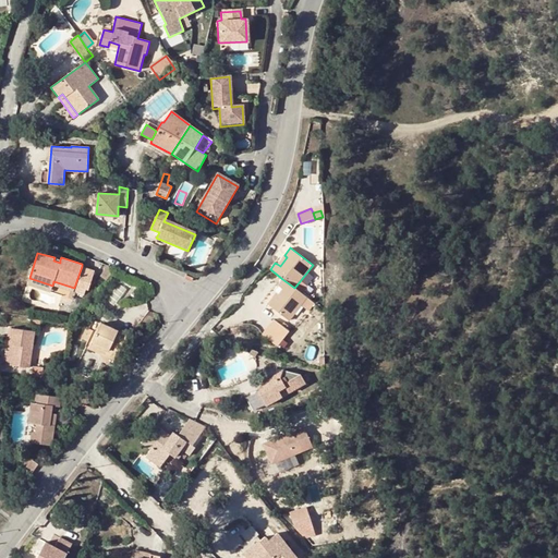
[(287,257),(284,255),(277,264),(280,266),(287,257)]
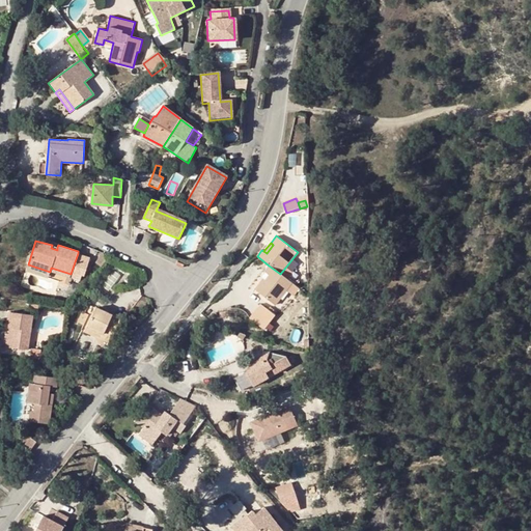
[(90,257),(78,253),(71,274),(70,277),(80,280),(82,274),(84,275),(90,257)]
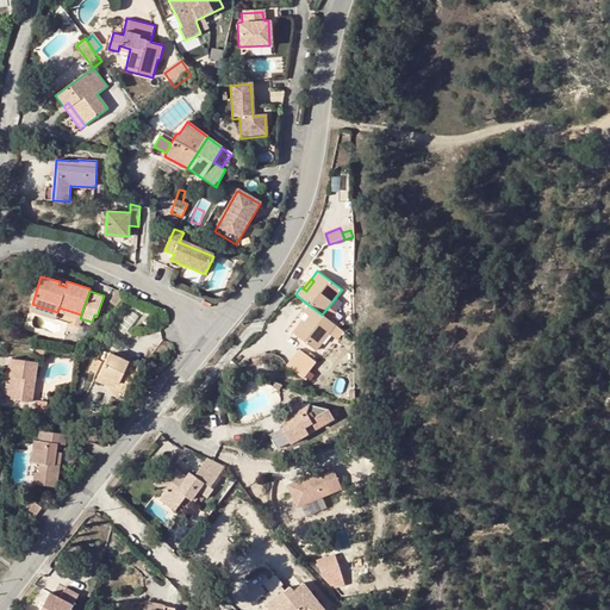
[(57,312),(32,304),(30,311),(55,319),(57,312)]
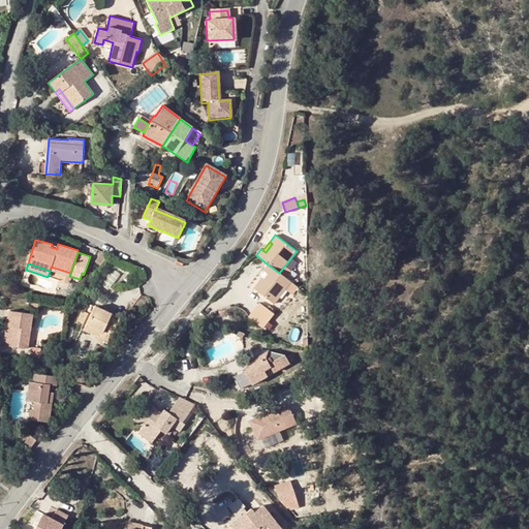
[(260,284),(257,283),(253,288),(274,304),(286,289),(291,282),(287,279),(279,273),(268,265),(262,271),(268,274),(263,279),(260,284)]
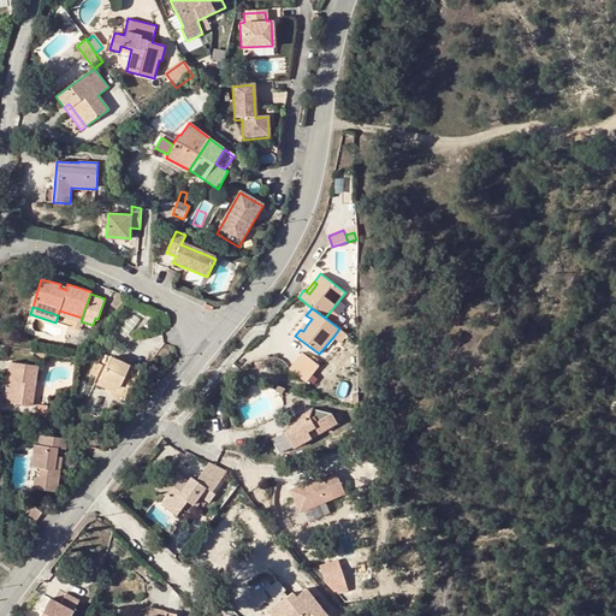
[(59,311),(58,315),(81,323),(81,321),(82,318),(59,311)]
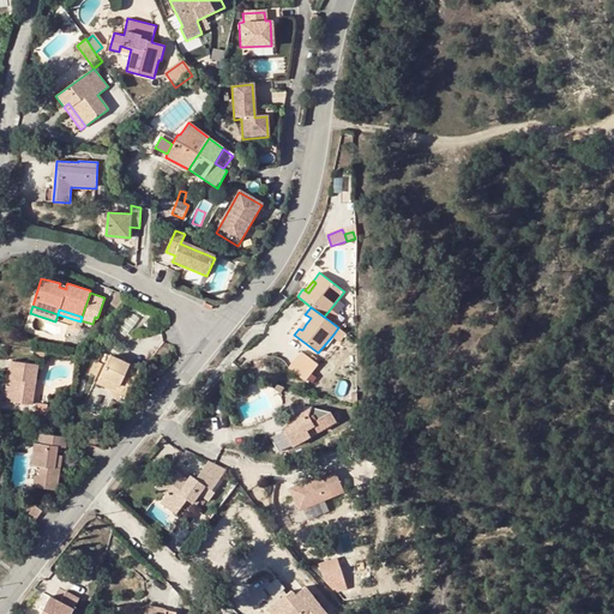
[(339,317),(330,309),(324,317),(333,324),(339,317)]
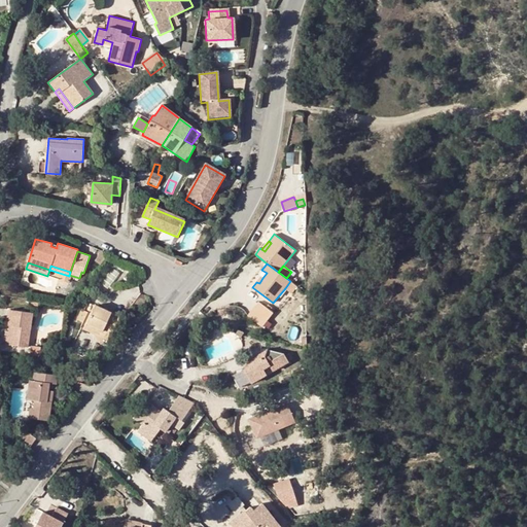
[(297,287),(290,281),(285,288),(293,293),(297,287)]
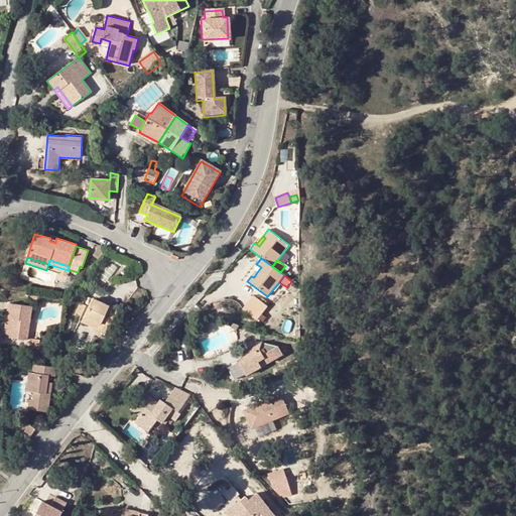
[(255,295),(244,309),(257,320),(268,306),(255,295)]
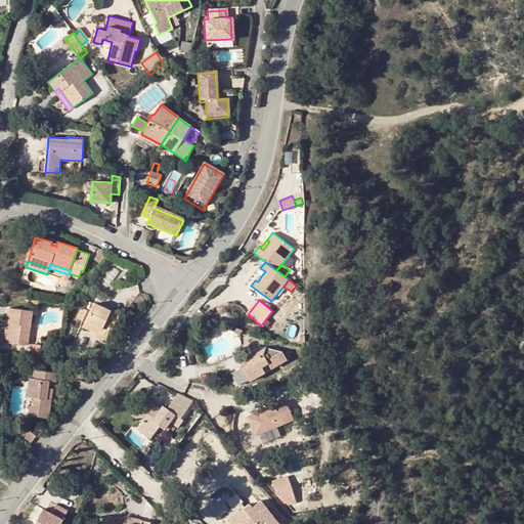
[(119,315),(87,301),(83,309),(82,308),(75,324),(107,339),(119,315)]
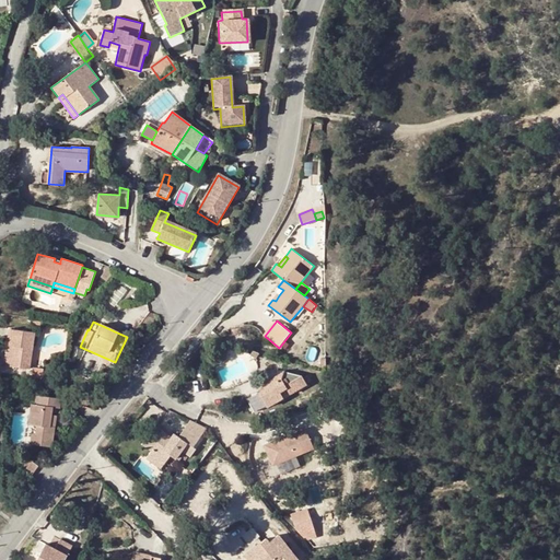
[(9,347),(10,347),(13,347),(12,354),(11,366),(30,369),(34,333),(11,329),(9,347)]
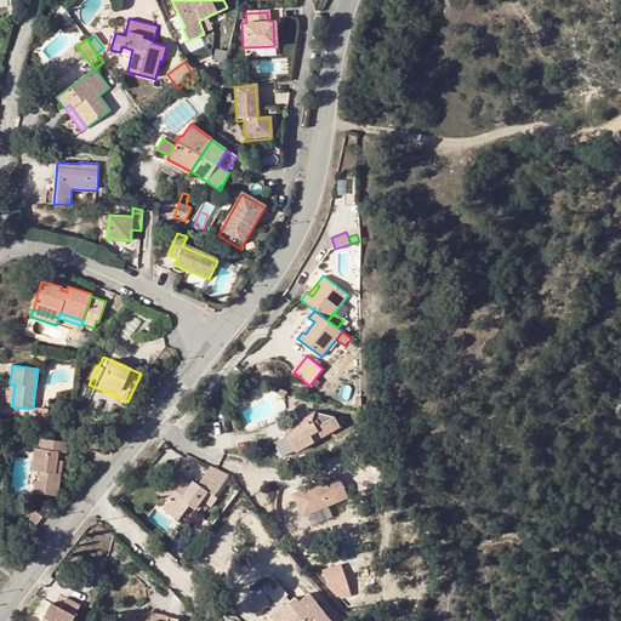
[(160,372),(149,365),(144,374),(155,380),(160,372)]
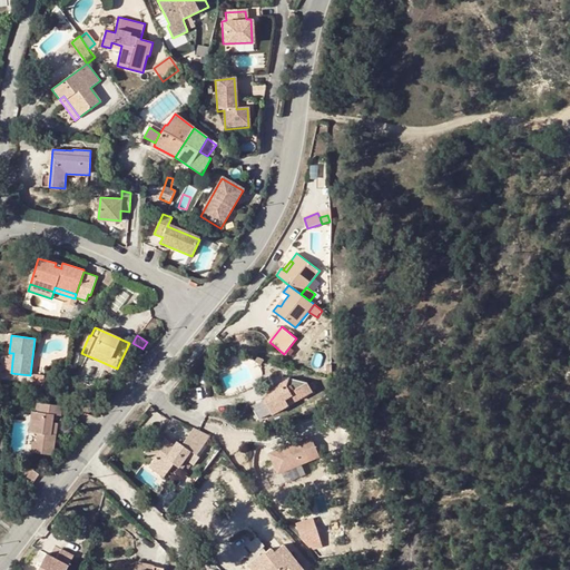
[(45,376),(36,375),(35,384),(43,384),(45,376)]
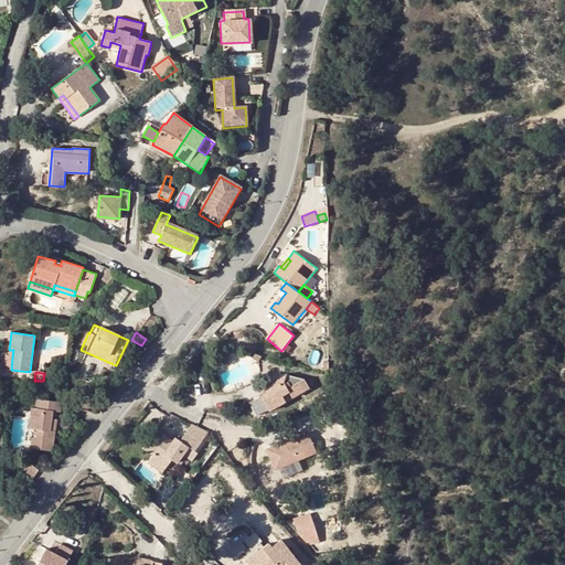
[(289,393),(292,398),(310,390),(305,380),(286,375),(284,382),(280,384),(278,380),(273,383),(262,396),(269,411),(285,402),(283,396),(289,393)]
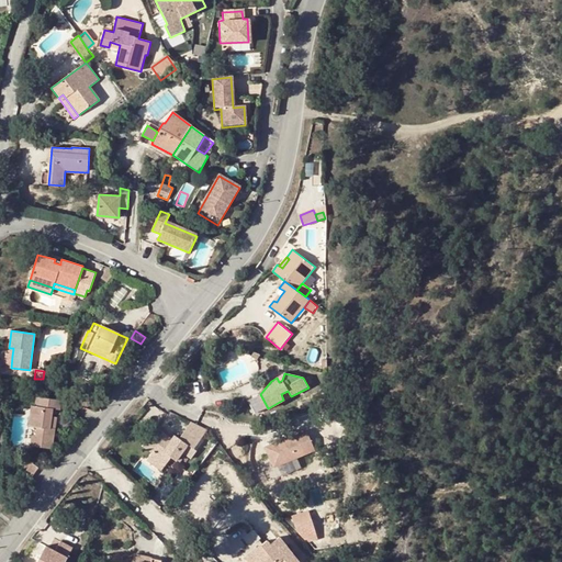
[(268,408),(260,394),(259,394),(247,402),(256,417),(269,409),(268,408)]
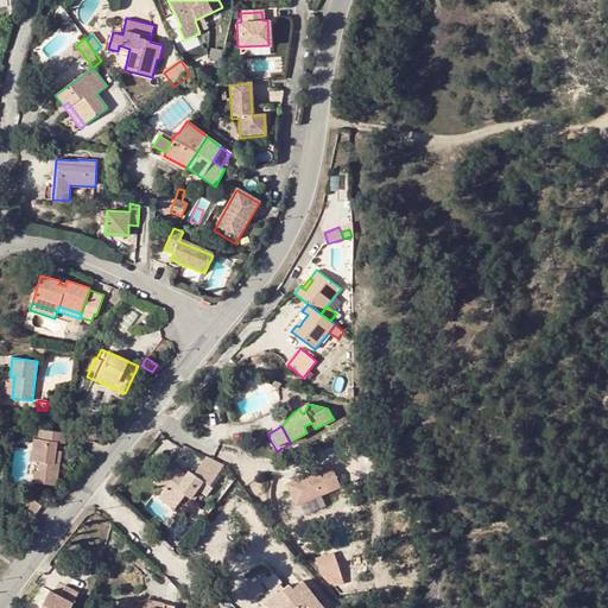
[(56,485),(59,464),(55,464),(56,450),(61,450),(62,443),(64,443),(65,434),(38,429),(37,439),(33,438),(30,461),(39,462),(38,472),(35,470),(33,482),(56,485)]
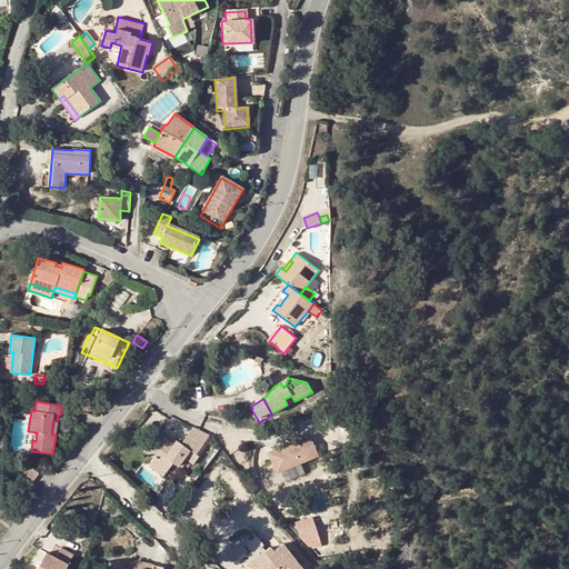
[(288,406),(287,405),(271,413),(272,415),(288,406)]
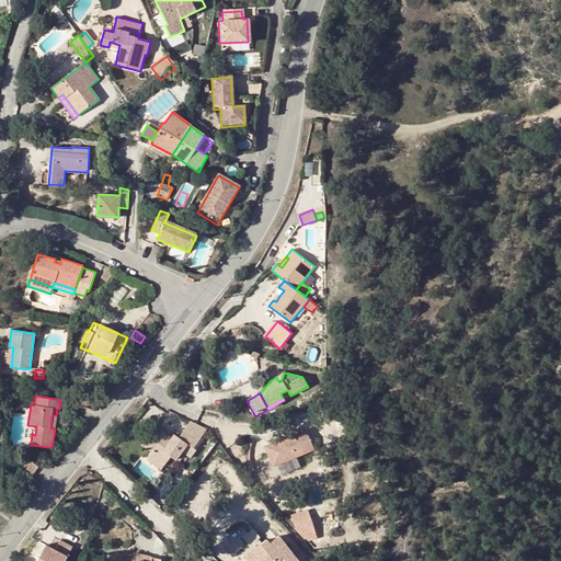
[(157,426),(144,443),(141,446),(151,453),(147,459),(161,470),(171,457),(175,460),(182,451),(184,449),(187,444),(191,446),(193,448),(205,431),(203,428),(190,423),(179,437),(174,434),(172,437),(157,426)]
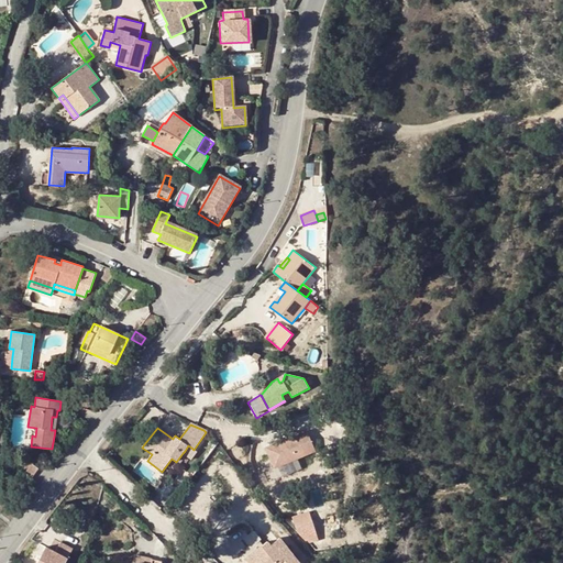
[(265,444),(274,467),(318,451),(309,429),(265,444)]
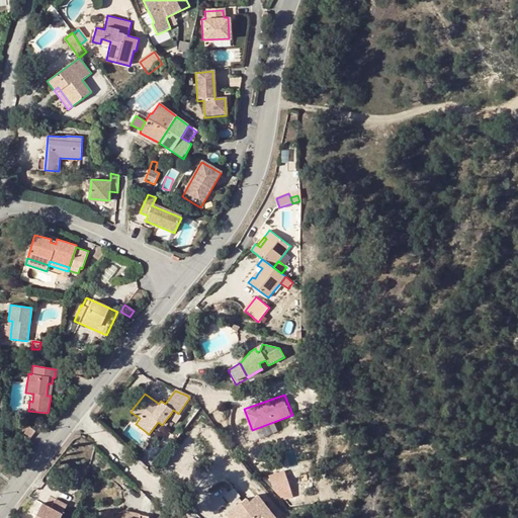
[(178,414),(176,412),(171,415),(170,418),(177,423),(182,416),(178,414)]
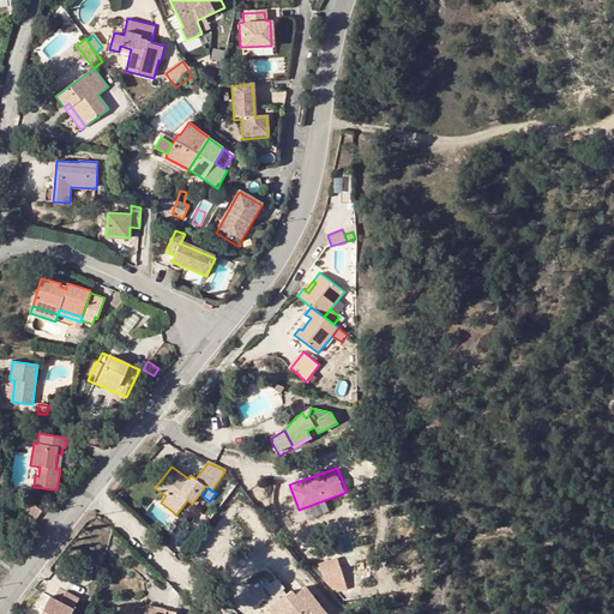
[(41,499),(32,511),(40,517),(48,505),(41,499)]
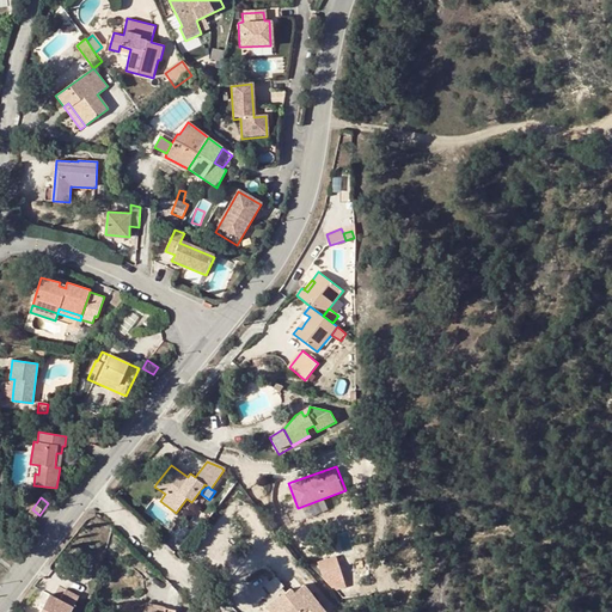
[(337,555),(318,561),(322,571),(341,564),(337,555)]
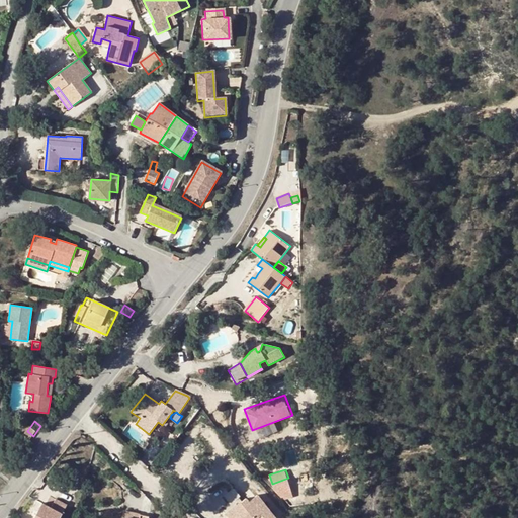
[(246,499),(226,515),(228,517),(275,517),(257,496),(249,502),(246,499)]
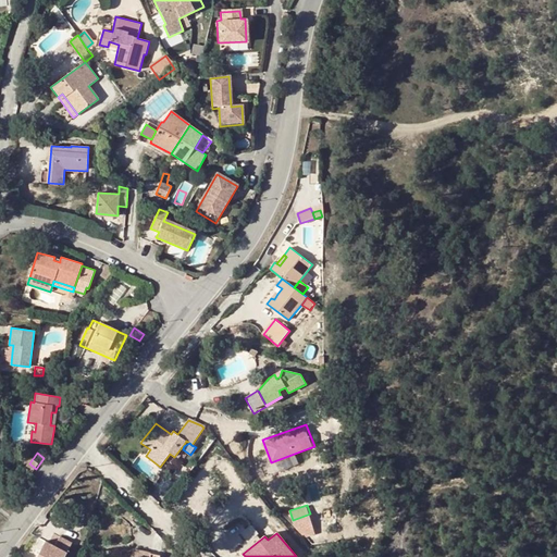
[(63,556),(72,543),(60,536),(54,546),(46,541),(37,556),(63,556)]
